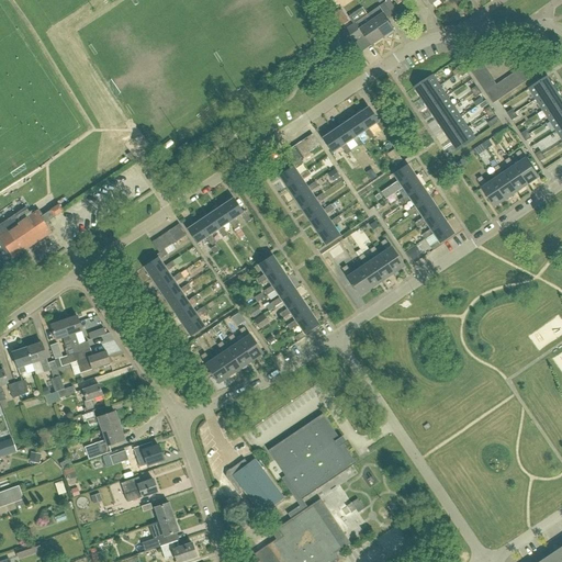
[(384,4),(379,8),(368,15),(383,37),(394,31),(386,19),(392,15),(384,4)]
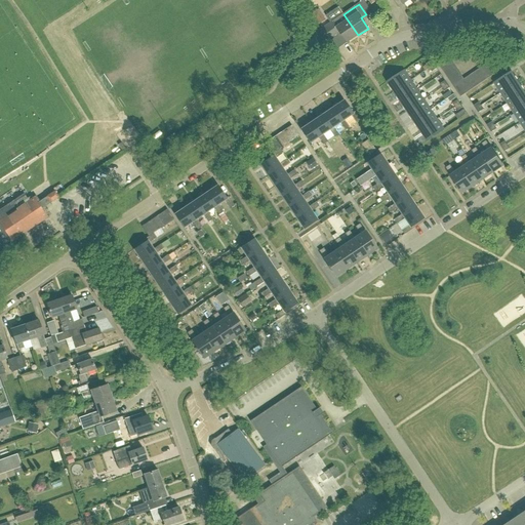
[(319,9),(313,13),(320,25),(326,19),(319,9)]
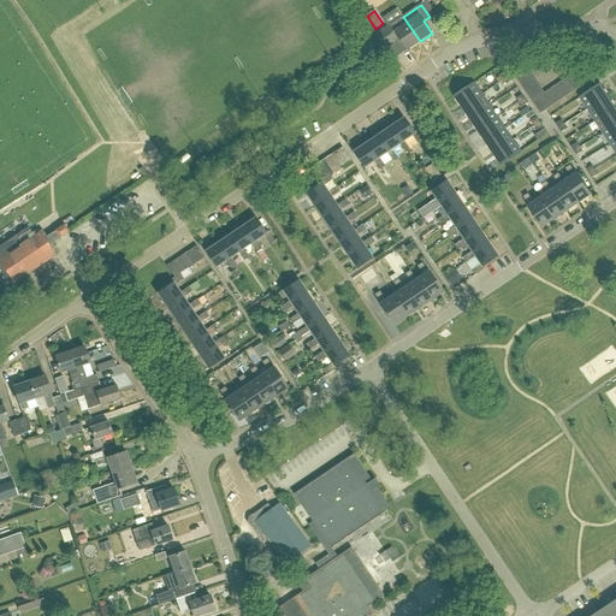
[(385,29),(378,34),(386,46),(392,41),(398,37),(407,51),(420,41),(403,17),(391,25),(385,29)]
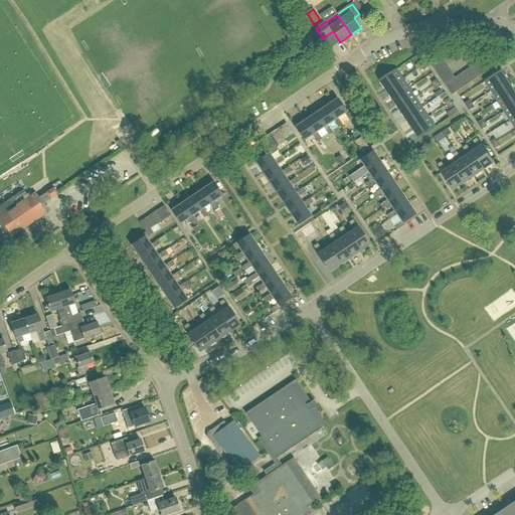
[(435,69),(445,62),(441,57),(431,64),(435,69)]
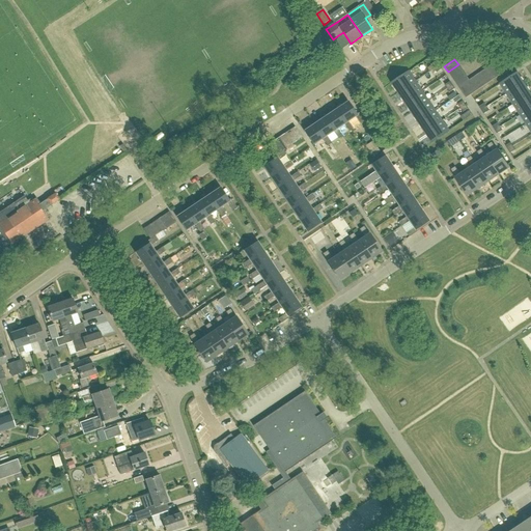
[(451,77),(463,70),(458,64),(448,72),(451,77)]
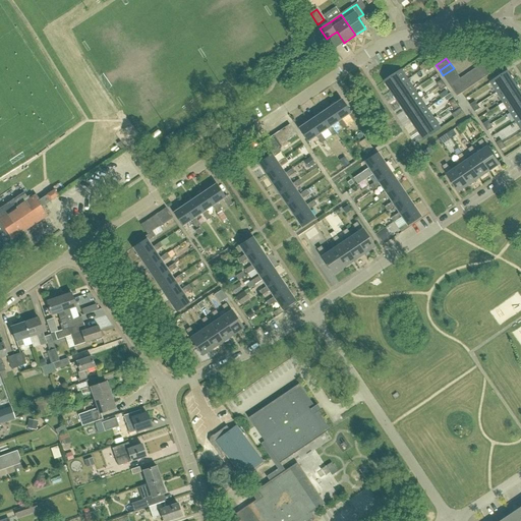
[(476,68),(483,78),(488,75),(481,64),(476,68)]
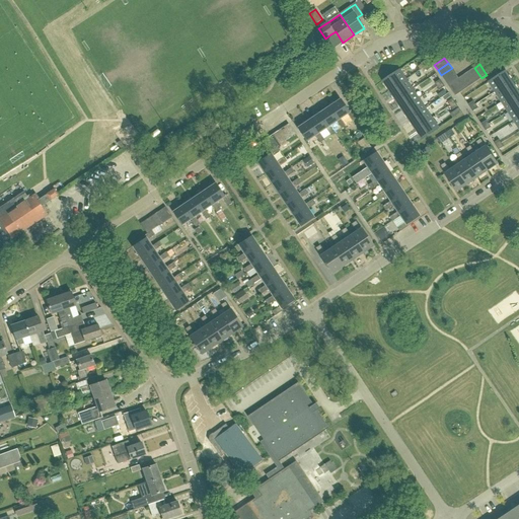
[(445,80),(455,73),(452,68),(441,75),(445,80)]
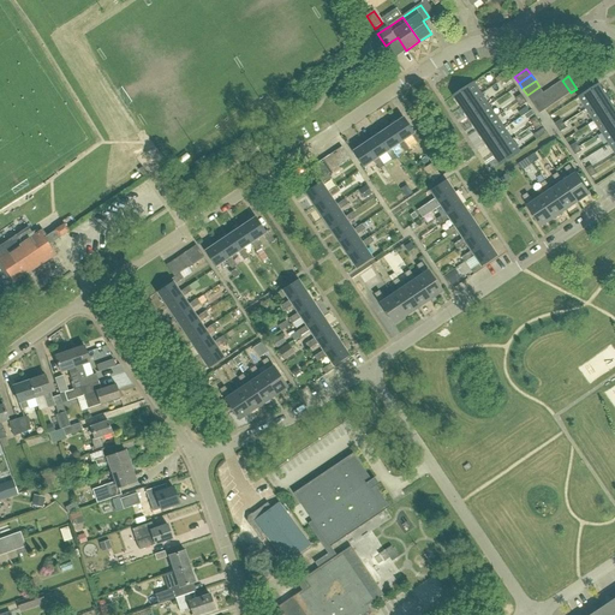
[(565,97),(571,93),(562,81),(556,84),(565,97)]
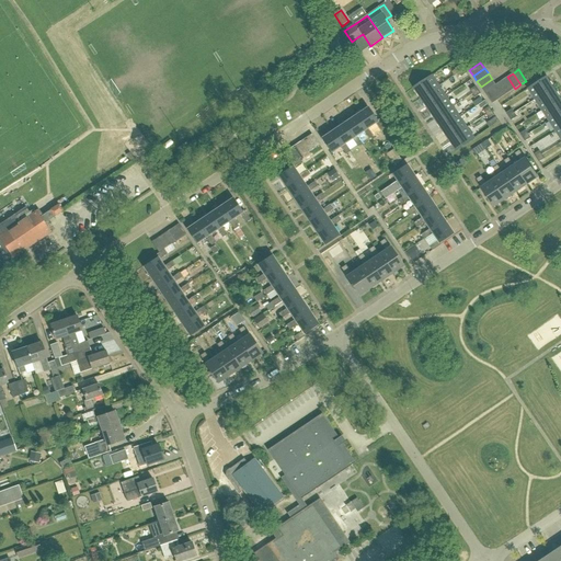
[(414,88),(421,99),(439,87),(433,76),(414,88)]
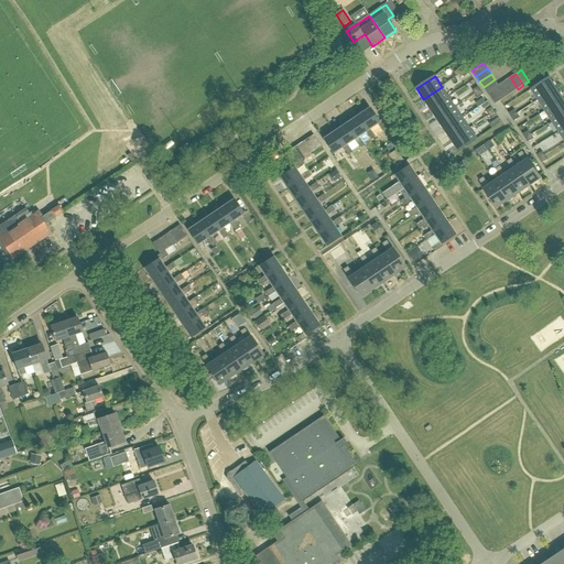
[(512,93),(518,89),(510,77),(505,82),(512,93)]
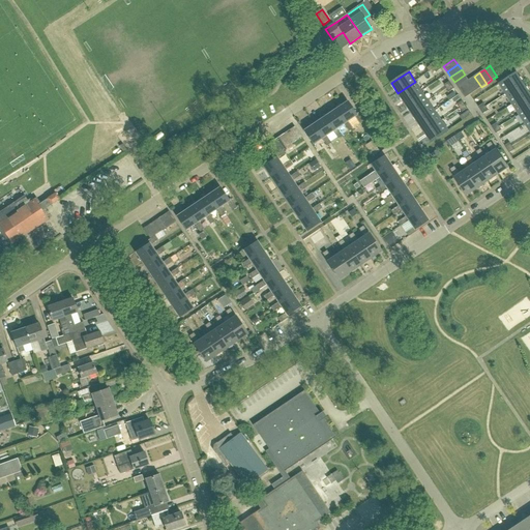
[(505,94),(524,83),(517,72),(499,84),(505,94)]
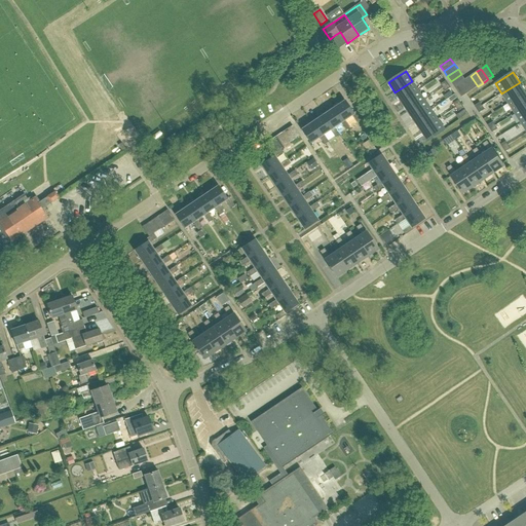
[(461,98),(465,79),(461,74),(451,81),(461,98)]
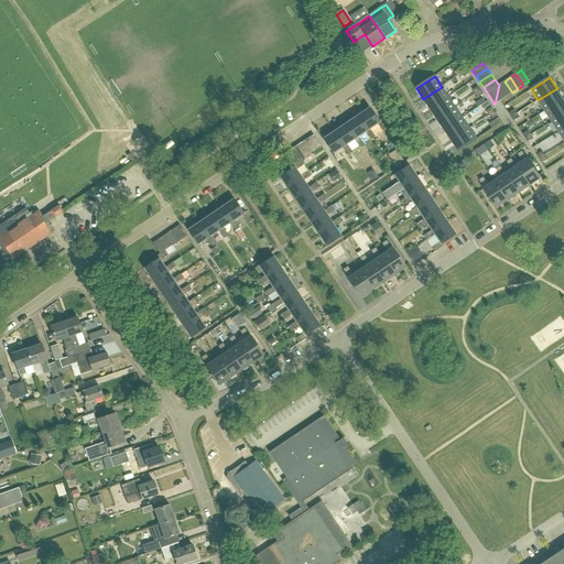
[(495,105),(512,93),(505,82),(499,85),(495,105)]
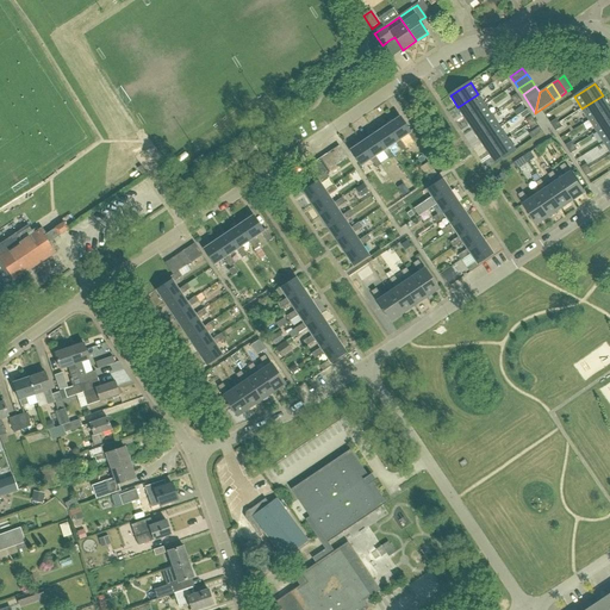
[(458,107),(466,119),(486,105),(478,94),(458,107)]
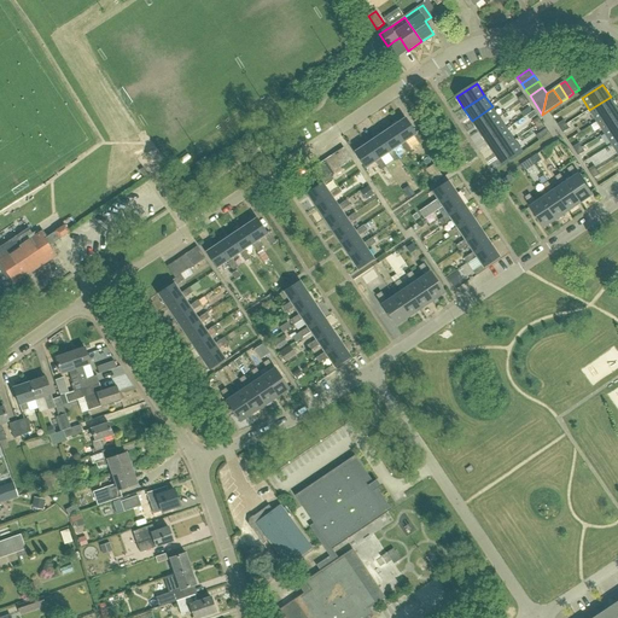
[(598,122),(617,109),(611,97),(589,110),(598,122)]
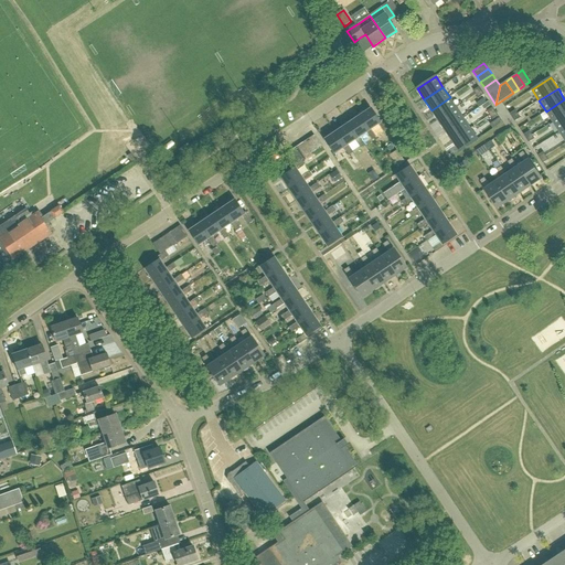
[(457,108),(450,97),(432,110),(438,120),(457,108)]
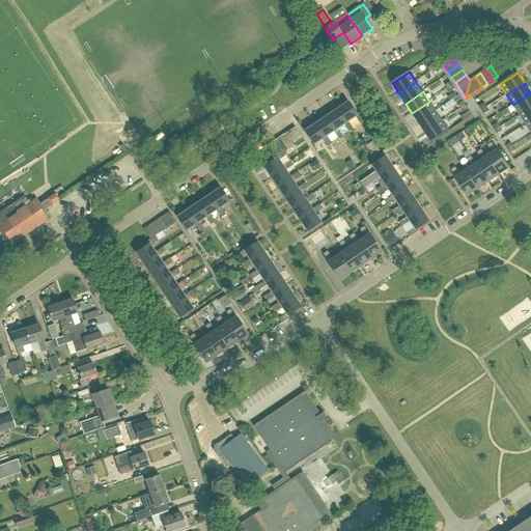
[(530,107),(530,92),(530,93),(513,105),(520,114),(530,107)]
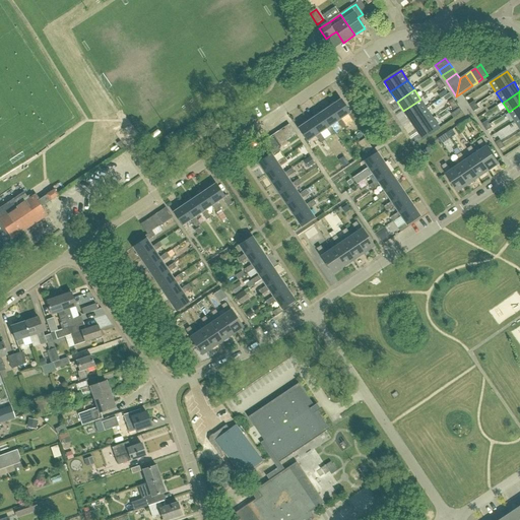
[(338,120),(340,119),(346,114),(351,122),(355,119),(350,111),(348,112),(340,100),(329,107),(338,120)]
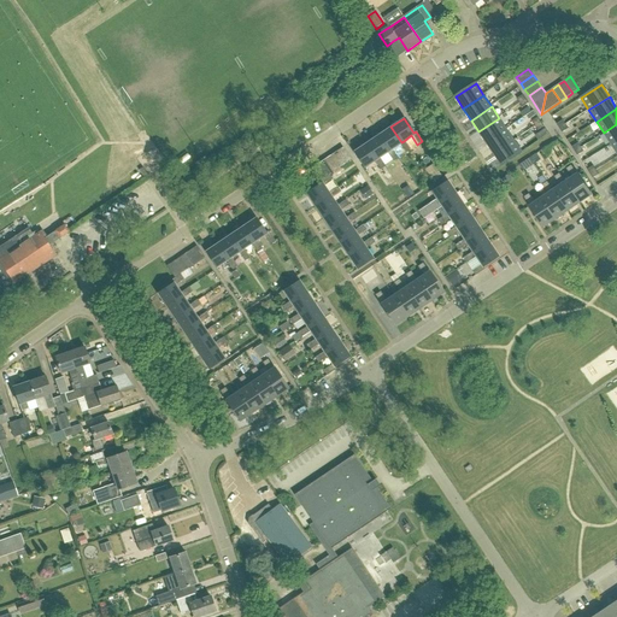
[(499,118),(479,131),(487,142),(507,129),(499,118)]
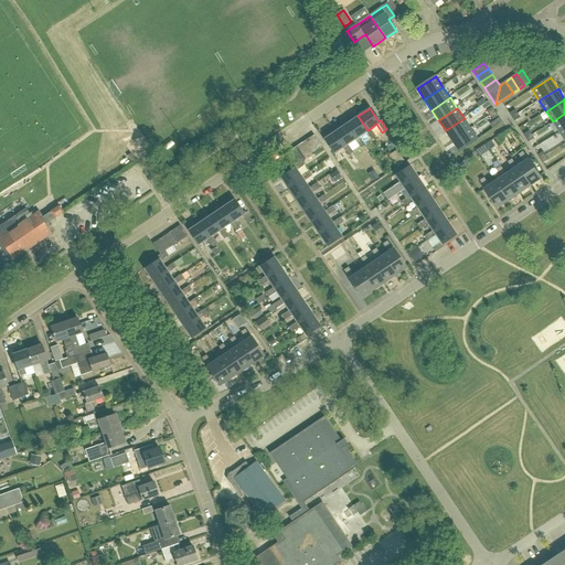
[(564,114),(553,121),(560,132),(564,128),(564,114)]
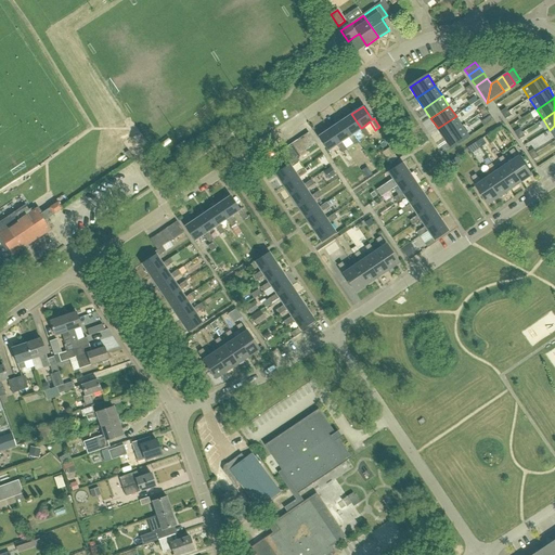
[(369,134),(363,127),(361,128),(351,114),(340,121),(349,136),(351,134),(359,130),(364,138),(369,134)]
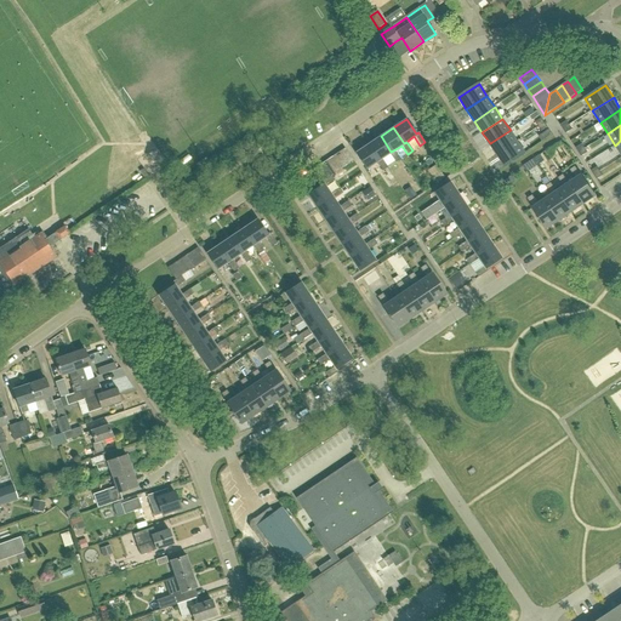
[(518,141),(511,130),(490,143),(497,155),(518,141)]
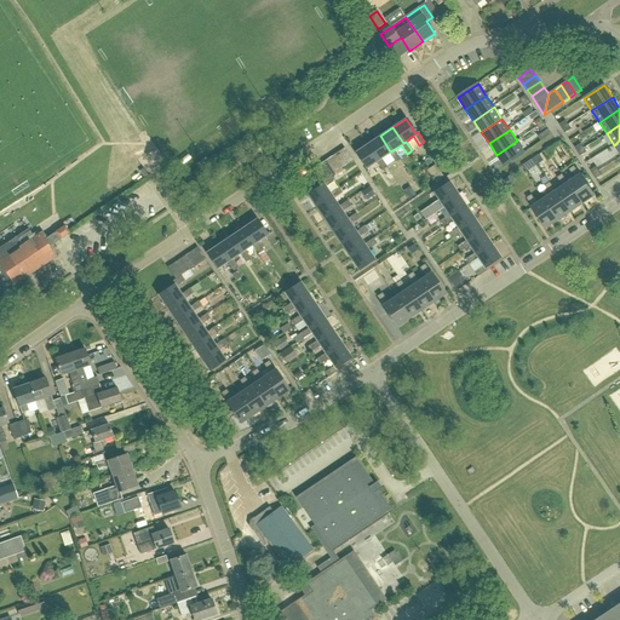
[(399,159),(392,150),(390,151),(380,136),(367,144),(378,160),(380,159),(388,154),(394,162),(399,159)]
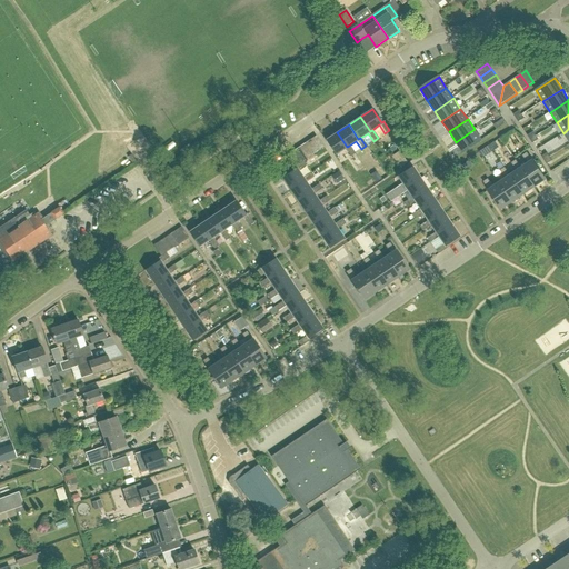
[(475,129),(456,142),(463,153),(482,140),(475,129)]
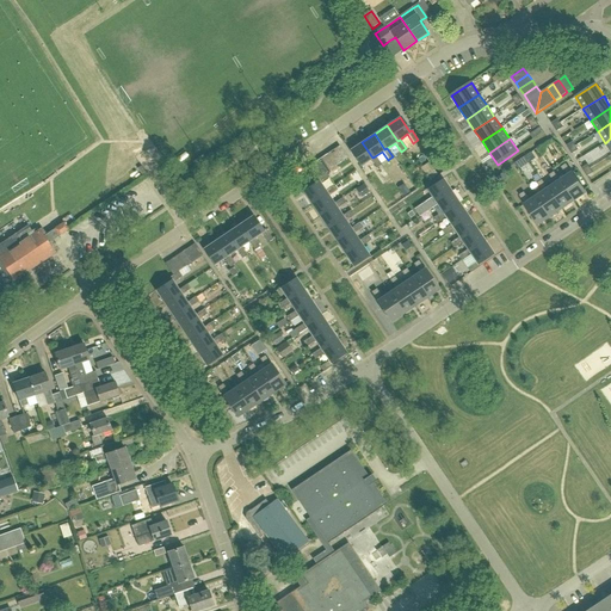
[(381,165),(375,156),(372,158),(362,142),(350,150),(359,166),(370,160),(376,168),(381,165)]
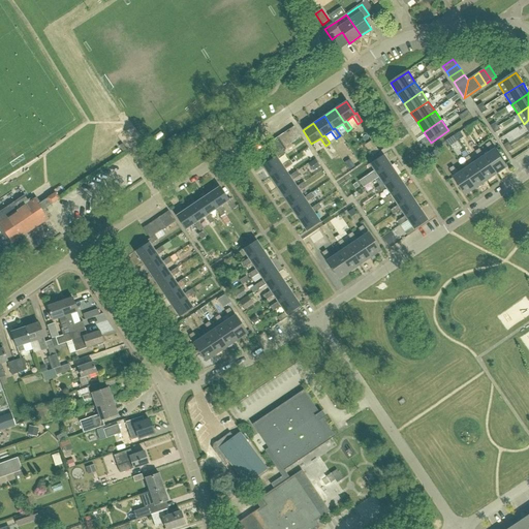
[(288,130),(294,141),(301,136),(293,126),(288,130)]
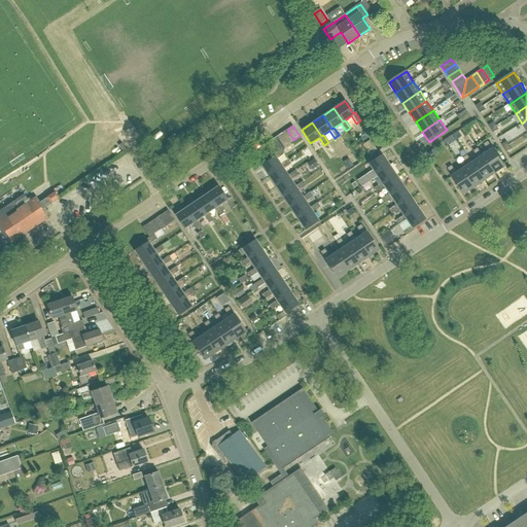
[(288,143),(293,140),(287,130),(282,133),(288,143)]
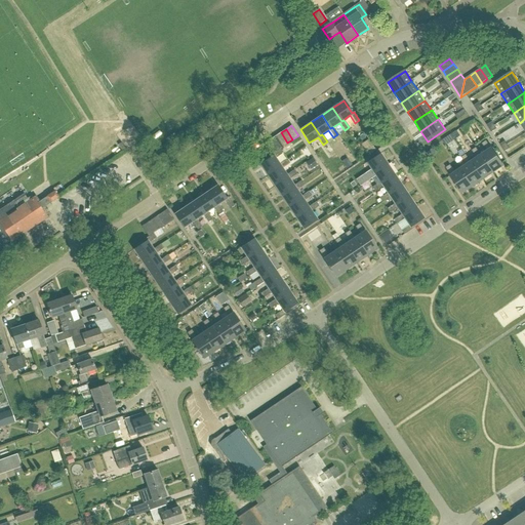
[(282,147),(287,143),(281,132),(275,136),(282,147)]
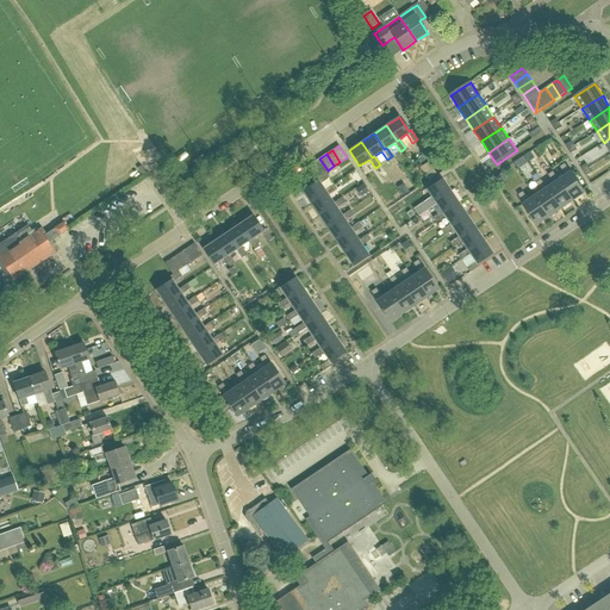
[(328,170),(319,159),(313,162),(322,175),(324,173),(328,170)]
